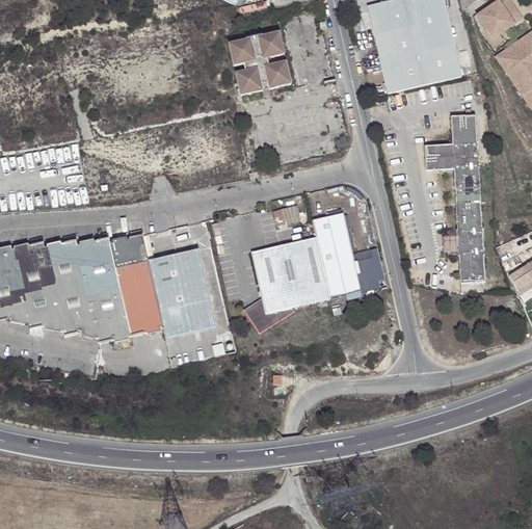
[(386,0),(368,4),(388,91),(461,75),(444,0),(386,0)]
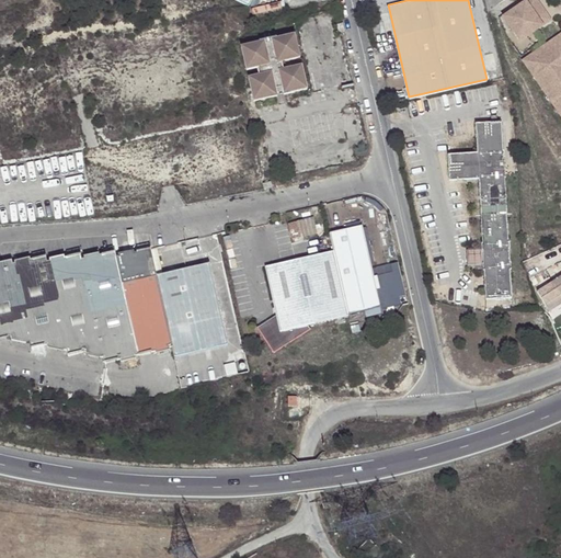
[(511,14),(502,20),(514,36),(527,27),(529,31),(545,20),(530,0),(524,0),(508,11),(511,14)]
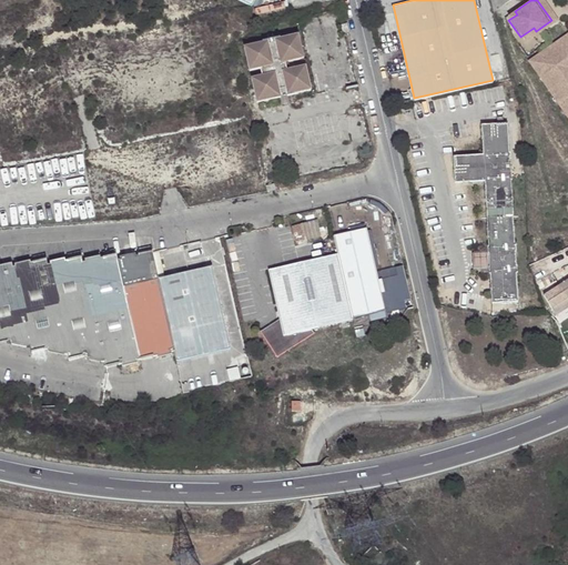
[(534,28),(520,37),(523,41),(536,31),(534,28)]
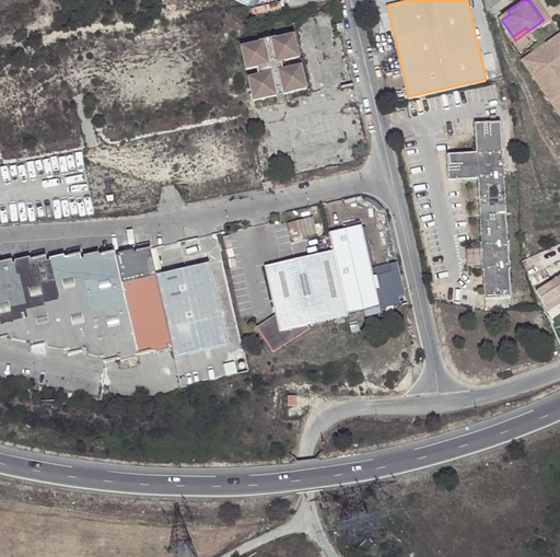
[(253,100),(277,93),(277,91),(282,90),(283,92),(306,86),(301,64),(291,66),(289,59),(300,56),(294,32),(271,37),(271,39),(265,42),(264,38),(241,44),(246,68),(257,66),(258,73),(247,76),(253,100)]
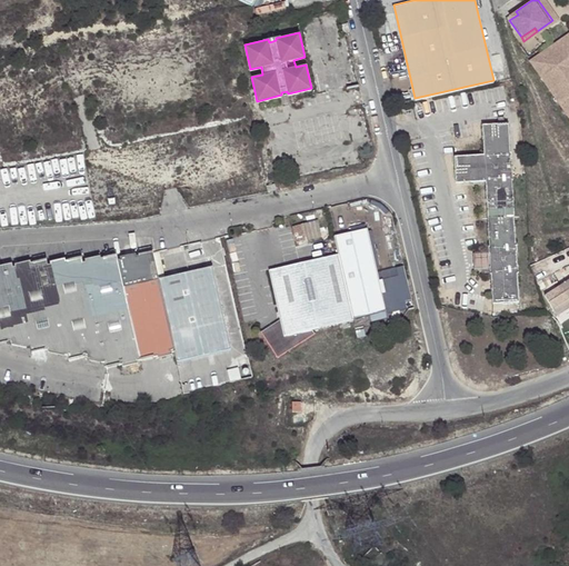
[(568,63),(568,35),(568,33),(553,43),(557,47),(545,56),(541,52),(528,62),(568,120),(568,77),(567,75),(568,65),(568,63)]
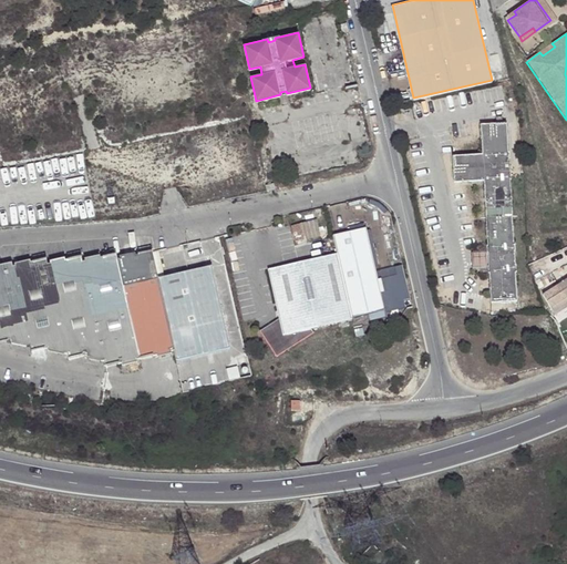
[(552,43),(539,52),(543,55),(555,47),(552,43)]
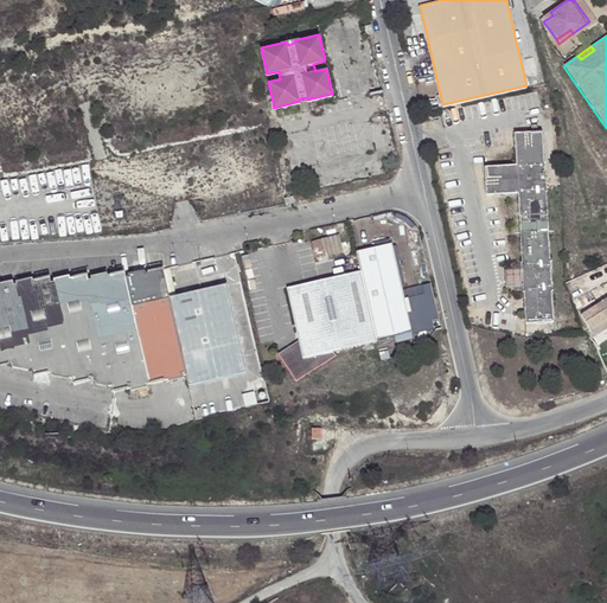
[(518,191),(523,265),(524,286),(525,320),(553,319),(542,130),(515,132),(517,162),(485,165),(487,192),(518,191)]
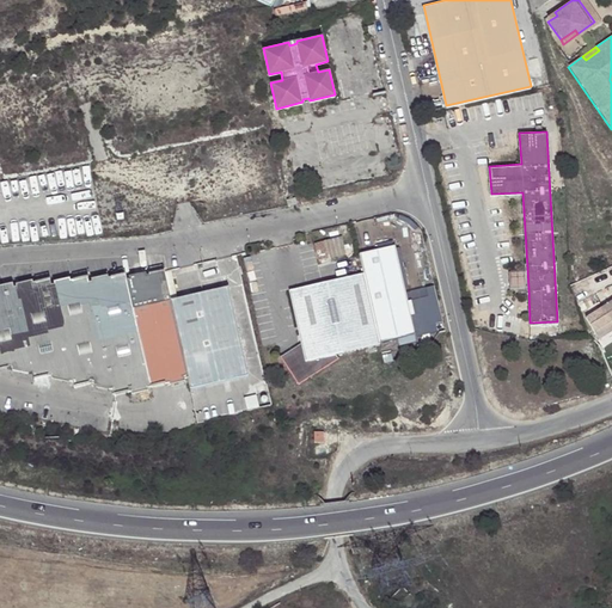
[(328,256),(323,239),(314,240),(318,258),(328,256)]
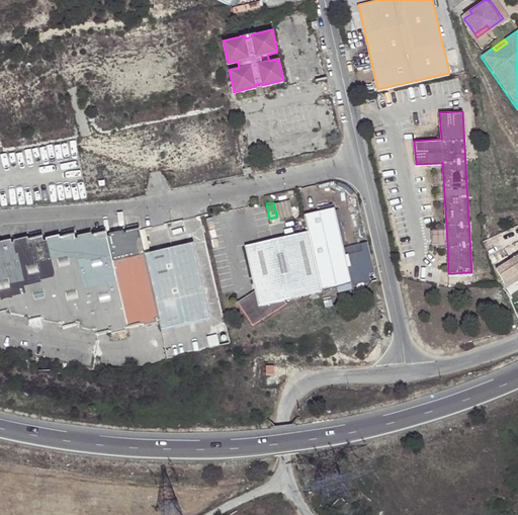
[(304,212),(308,230),(321,287),(351,280),(347,265),(344,253),(334,205),(304,212)]
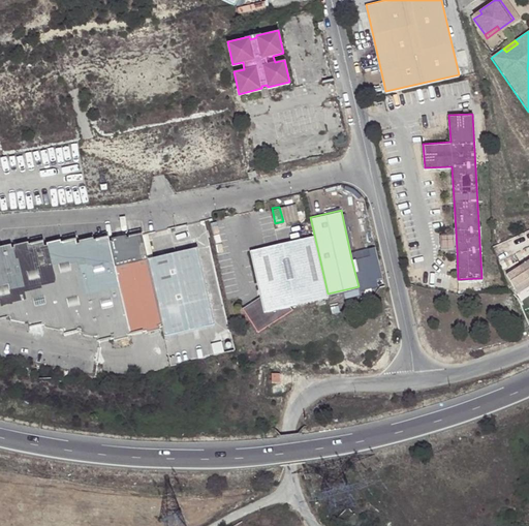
[(457,249),(456,231),(440,233),(441,249),(457,249)]
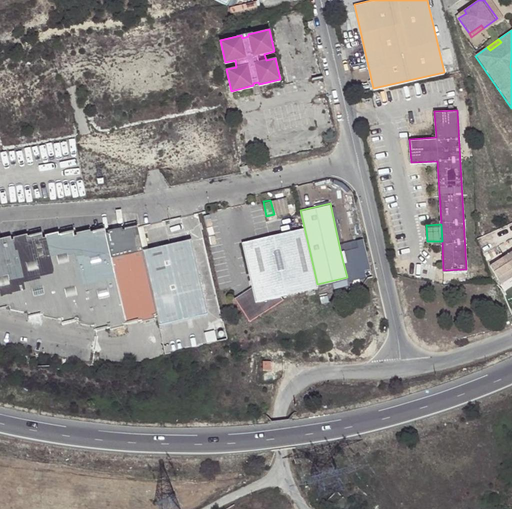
[(137,227),(136,225),(122,229),(121,226),(108,229),(109,231),(106,232),(105,227),(91,230),(91,228),(76,231),(77,233),(74,234),(73,229),(58,232),(57,230),(44,233),(44,235),(42,235),(41,231),(27,235),(27,232),(13,236),(13,237),(11,238),(11,235),(0,237),(0,308),(8,306),(9,308),(24,311),(27,310),(28,316),(42,312),(42,315),(58,318),(60,317),(62,323),(76,319),(76,321),(93,324),(94,324),(95,329),(110,326),(110,328),(124,325),(124,323),(140,319),(140,322),(155,318),(154,316),(157,315),(142,249),(137,227)]
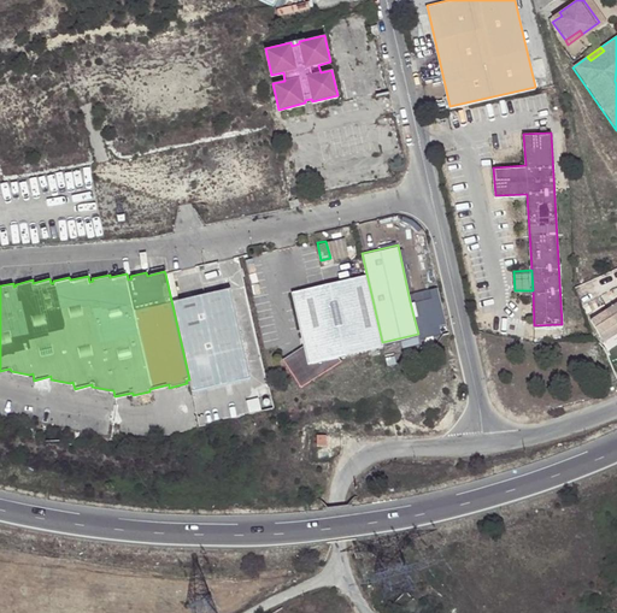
[(165,273),(171,300),(178,299),(172,272),(165,273)]
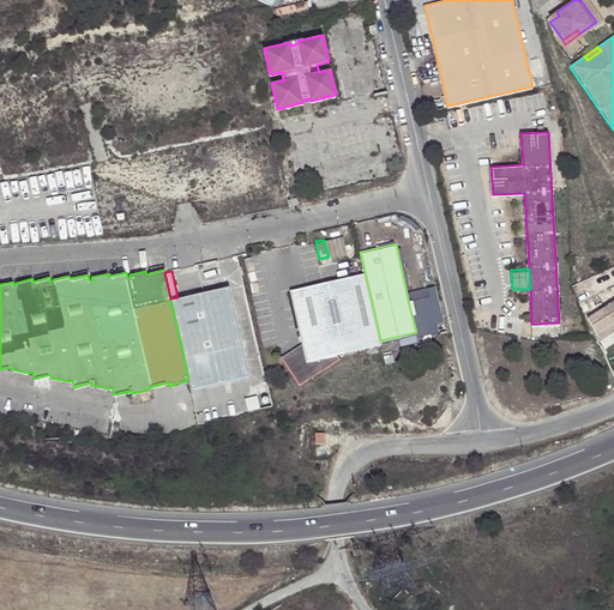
[(365,272),(290,289),(289,290),(302,340),(281,355),(299,382),(339,357),(336,354),(380,344),(380,340),(365,272)]
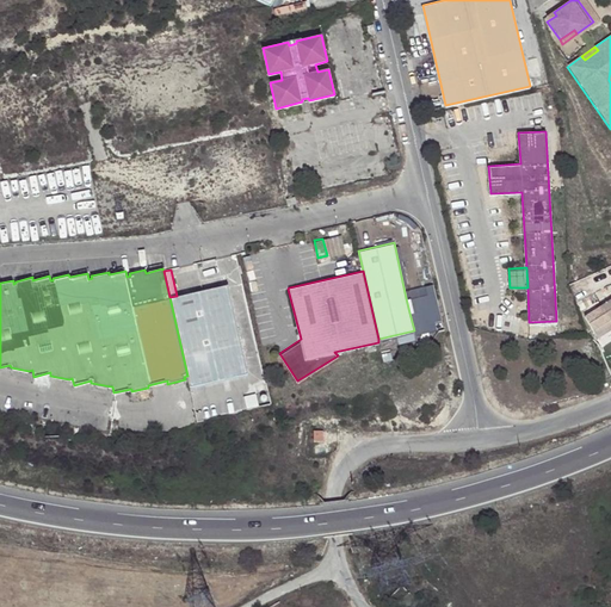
[(187,376),(190,385),(248,372),(227,285),(177,296),(170,297),(187,376)]
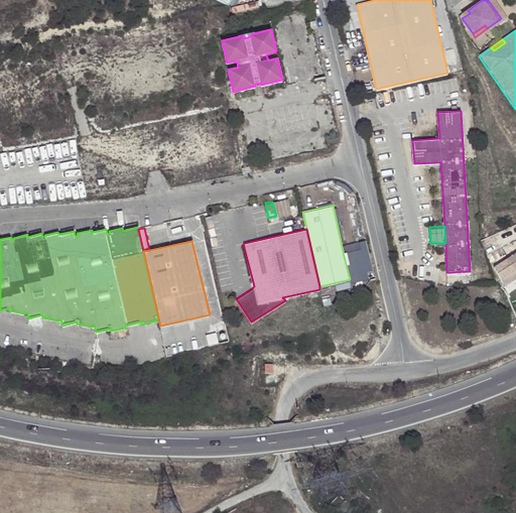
[(515,252),(494,267),(501,277),(515,267),(515,252)]
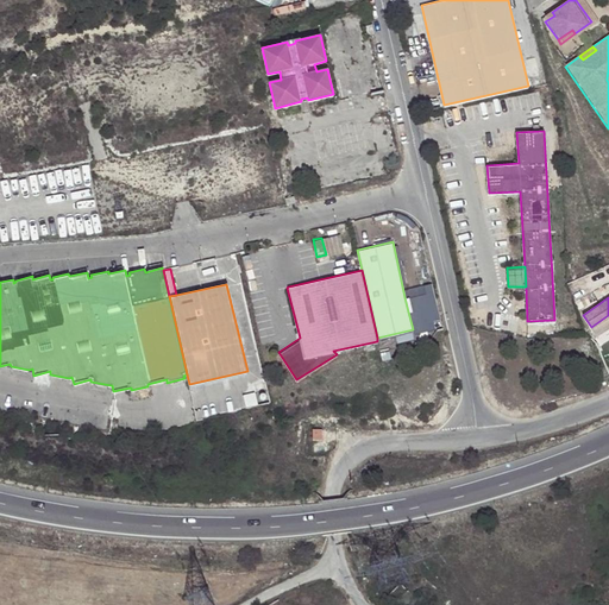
[(608,315),(591,327),(596,334),(602,331),(608,326),(608,315)]
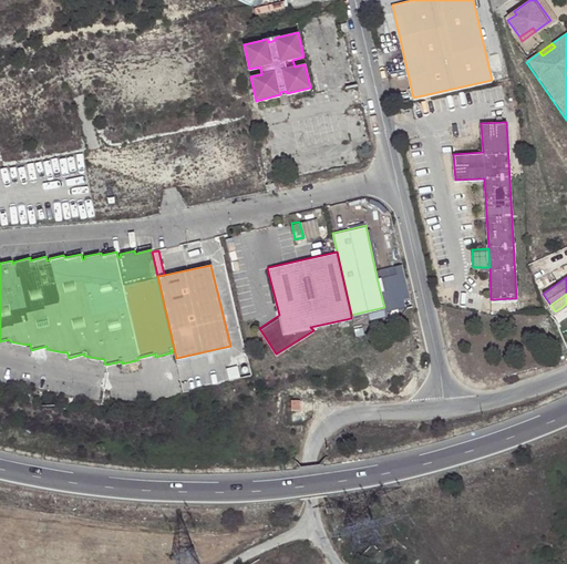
[(560,308),(555,311),(552,314),(556,320),(564,315),(560,308)]
